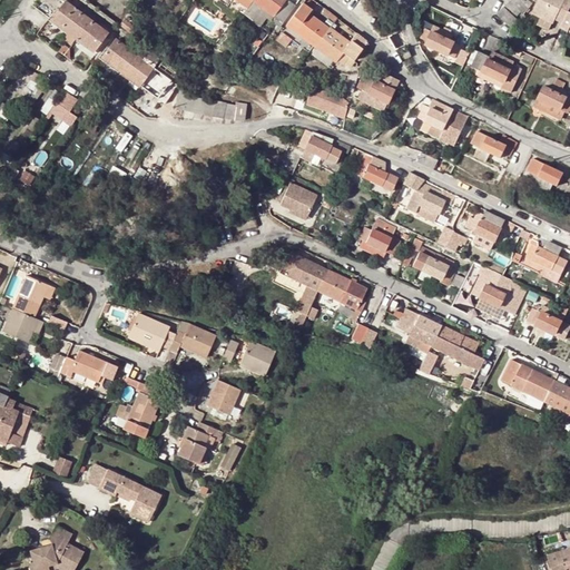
[(273,16),(274,15),(283,21),(290,12),(273,0),(253,0),(246,9),(255,16),(262,7),(273,16)]
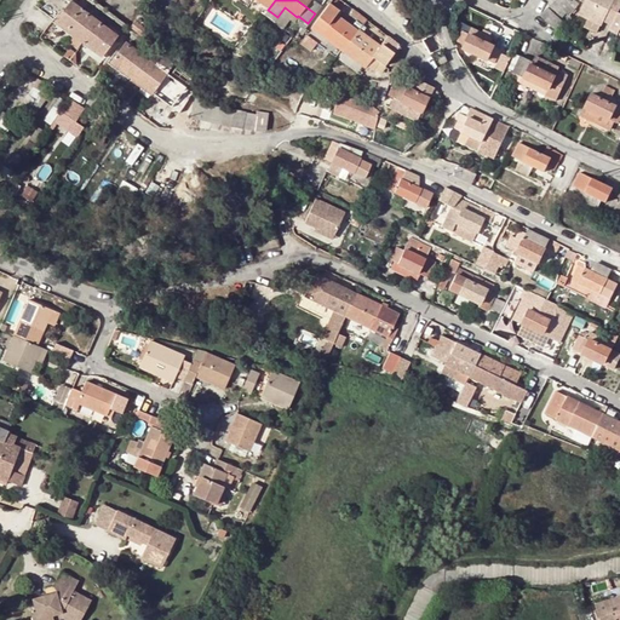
[(297,0),(315,13),(321,5),(314,0),(297,0)]
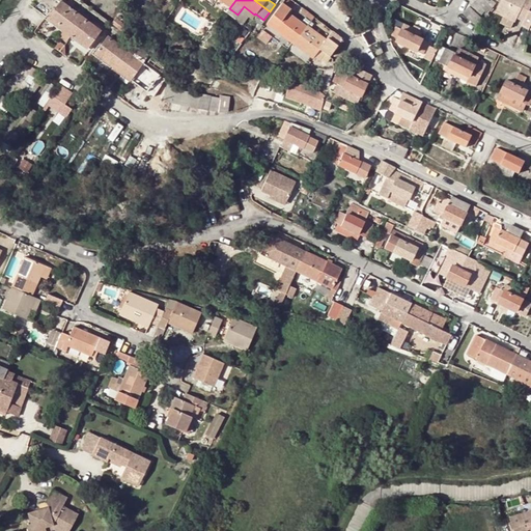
[(487,11),(493,5),(486,0),(476,0),(476,1),(487,11)]
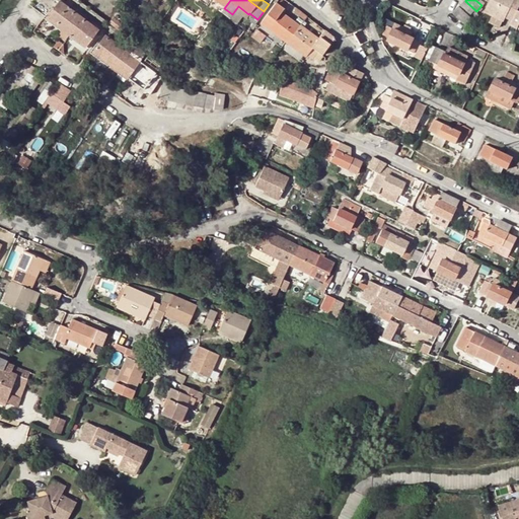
[(502,26),(505,18),(511,7),(514,0),(491,0),(486,12),(494,16),(492,21),(502,26)]
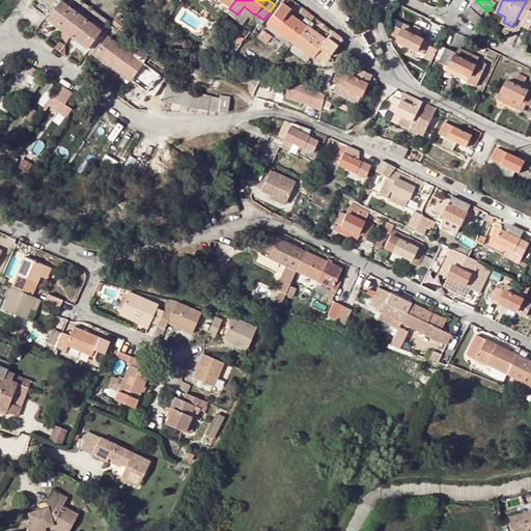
[(48,18),(87,47),(101,30),(99,28),(101,25),(94,22),(93,24),(71,7),(73,4),(66,1),(65,3),(60,1),(48,18)]
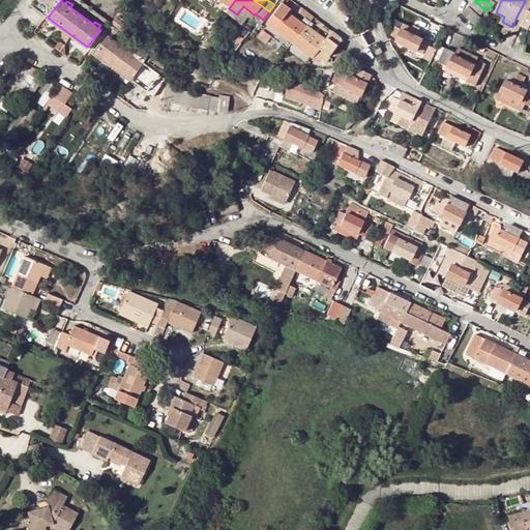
[(481,17),(487,11),(475,1),(470,6),(481,17)]
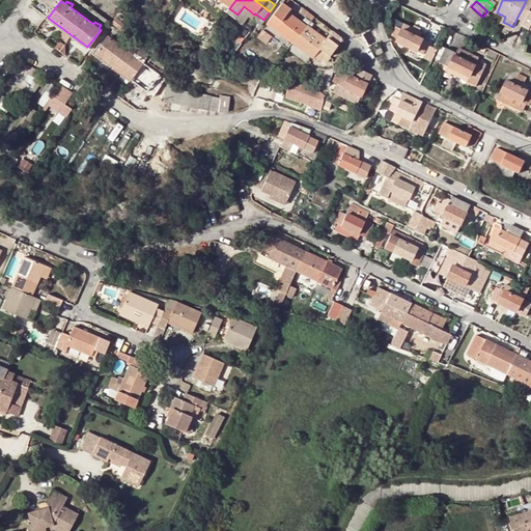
[(282,2),(274,15),(301,34),(306,26),(288,12),(291,8),(282,2)]
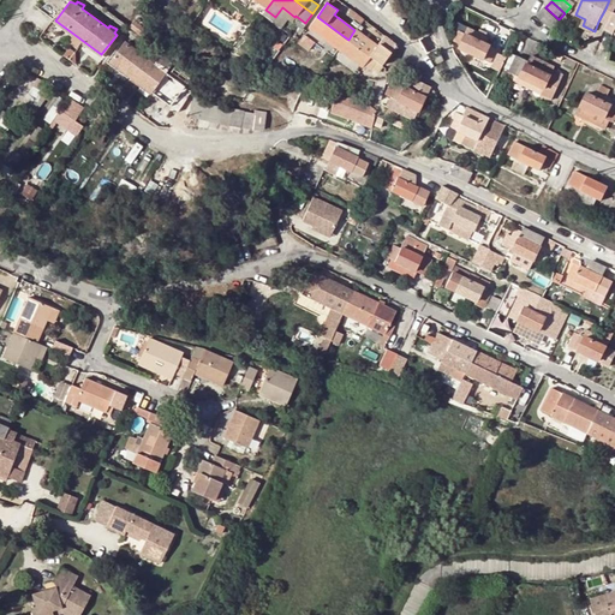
[(288,18),(302,28),(305,23),(296,16),(294,17),(282,7),(275,17),(285,24),(288,18)]
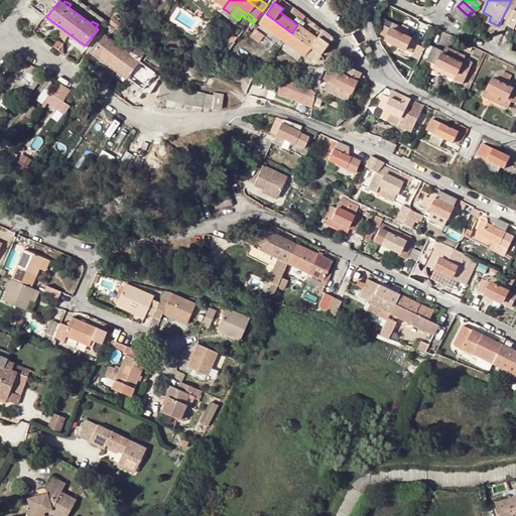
[(467,19),(469,16),(458,6),(450,13),(462,23),(465,21),(467,19)]
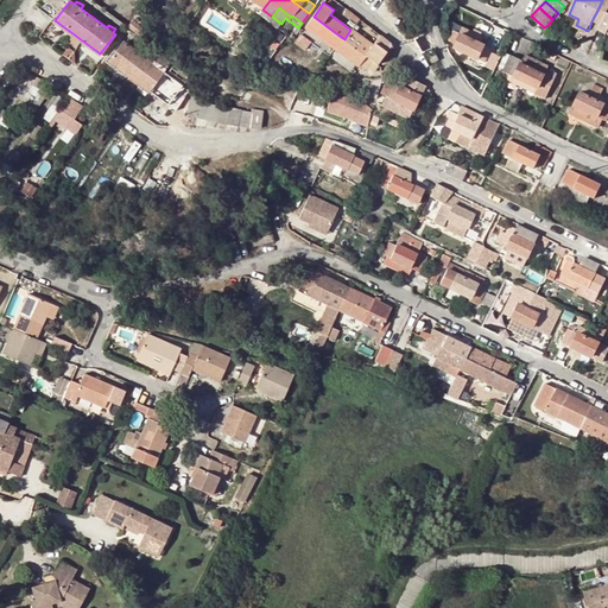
[(600,25),(607,12),(599,8),(591,21),(600,25)]
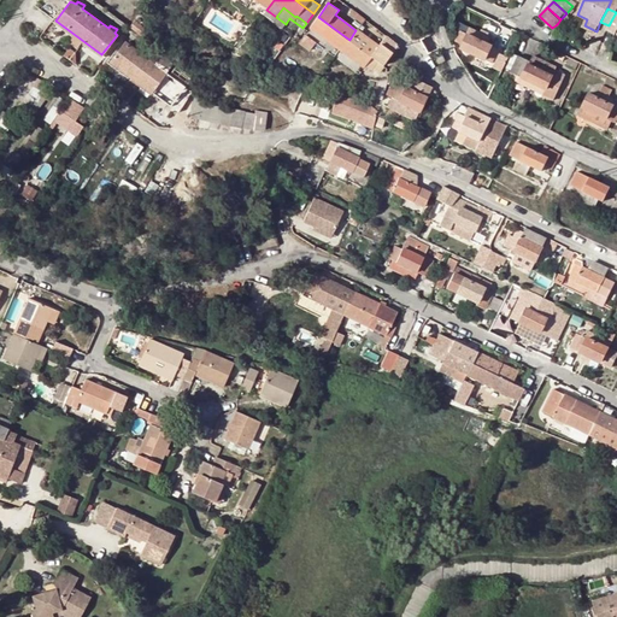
[(276,17),(266,10),(264,13),(274,21),(276,17)]
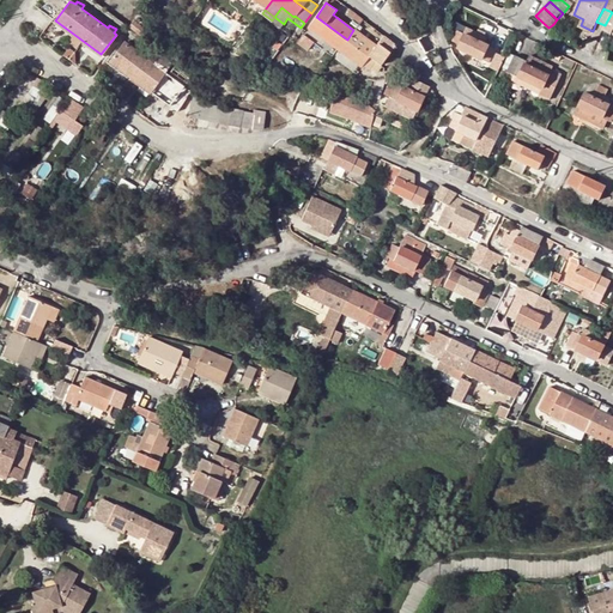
[(357,26),(360,20),(347,11),(343,17),(357,26)]
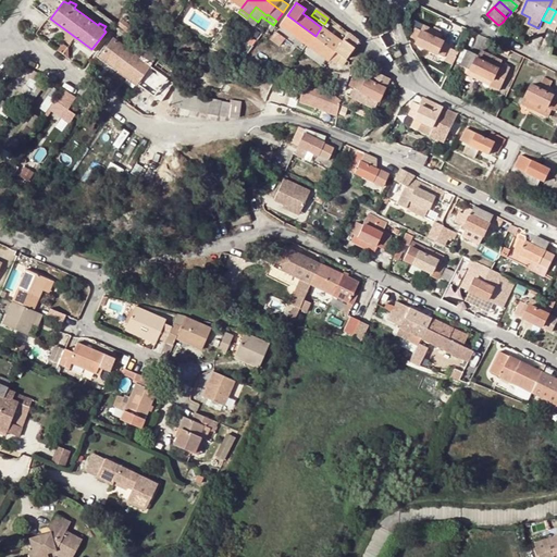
[(249,15),(247,19),(255,25),(258,22),(249,15)]
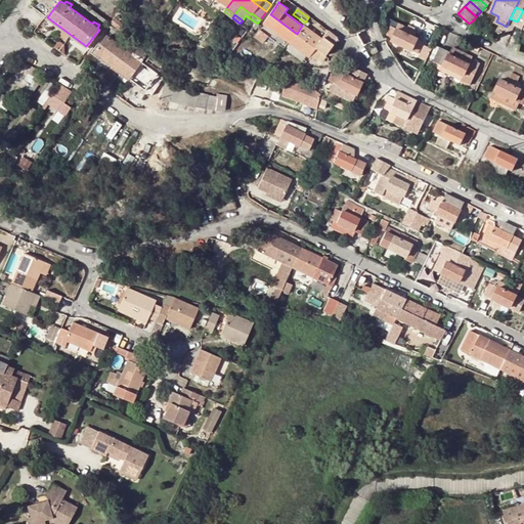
[(271,29),(278,35),(289,42),(290,43),(297,34),(270,14),(264,22),(272,27),(271,29)]
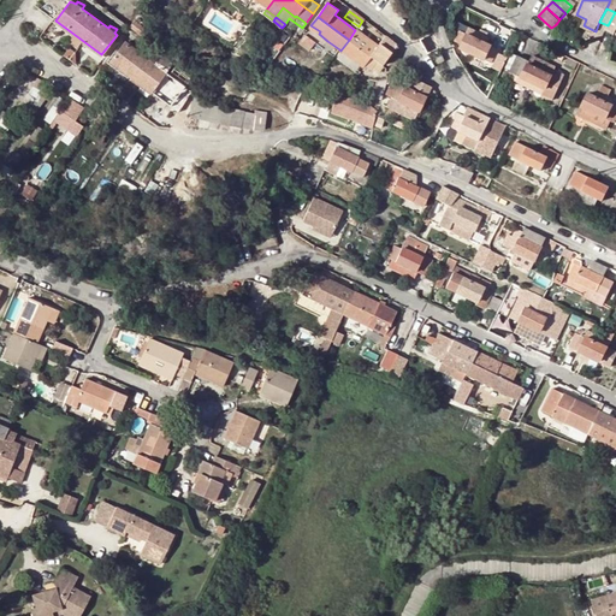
[(144,28),(135,21),(130,27),(141,34),(144,28)]
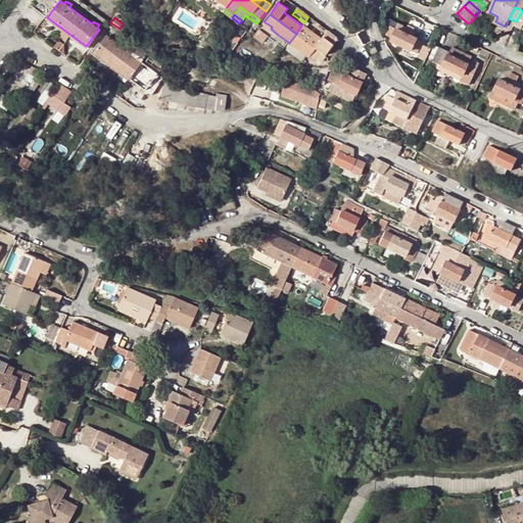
[(331,30),(328,28),(320,40),(301,26),(296,34),(324,54),(331,45),(337,37),(338,36),(331,30)]
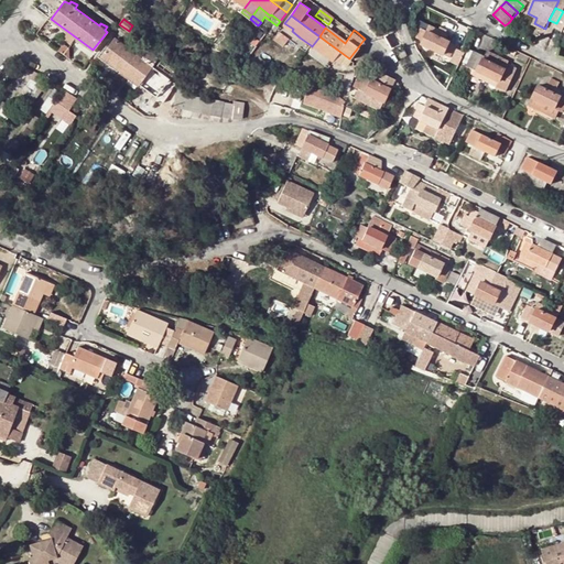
[(434,34),(421,28),(416,36),(423,40),(421,43),(449,56),(455,45),(442,39),(445,32),(437,28),(434,34)]
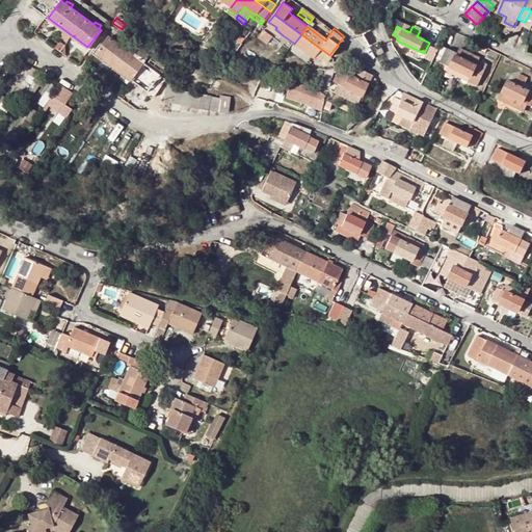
[(271,36),(263,30),(258,37),(267,43),(271,36)]
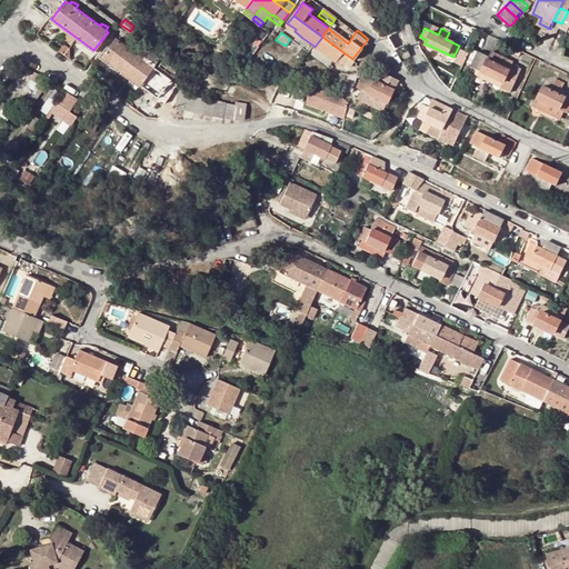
[(316,48),(332,60),(336,61),(337,60),(341,63),(343,61),(350,66),(353,60),(352,59),(322,37),(315,47),(316,48)]
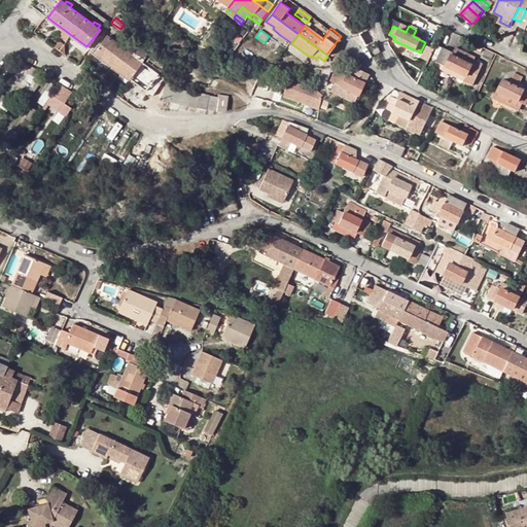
[(106,35),(94,51),(130,78),(141,63),(145,65),(155,74),(160,68),(162,65),(147,55),(148,51),(139,44),(133,54),(106,35)]
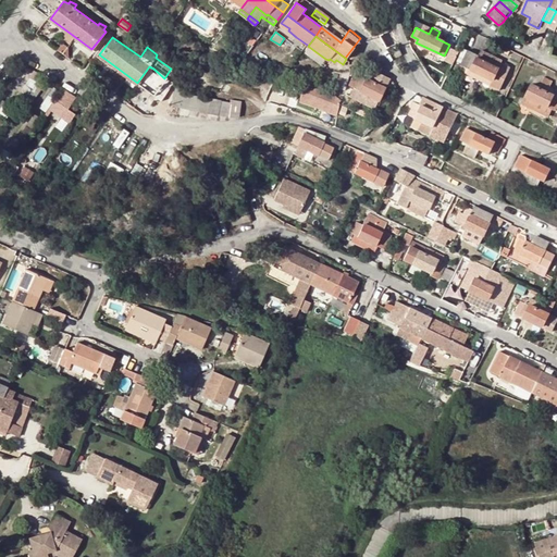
[(307,45),(296,37),(292,42),(302,50),(307,45)]
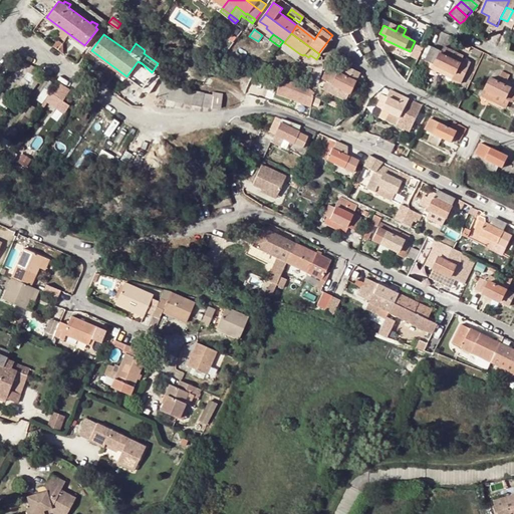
[(63,52),(62,43),(57,39),(52,45),(63,52)]
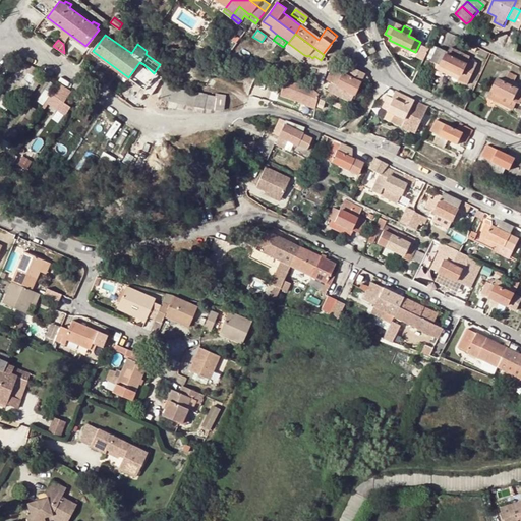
[(415,52),(389,40),(386,47),(386,48),(411,60),(415,52)]
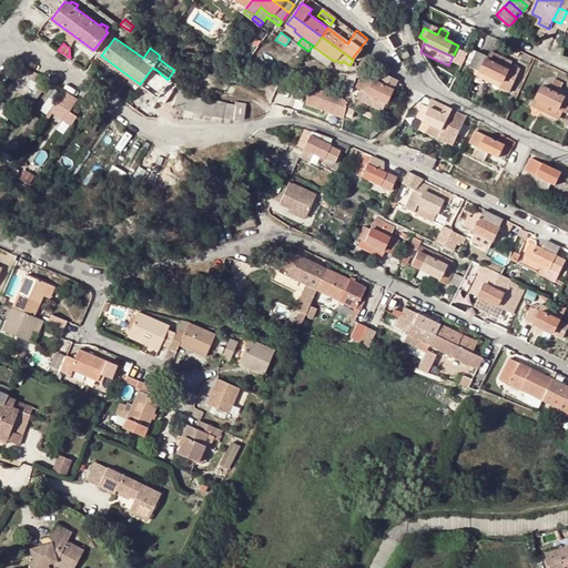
[(326,66),(332,60),(315,48),(312,54),(326,66)]
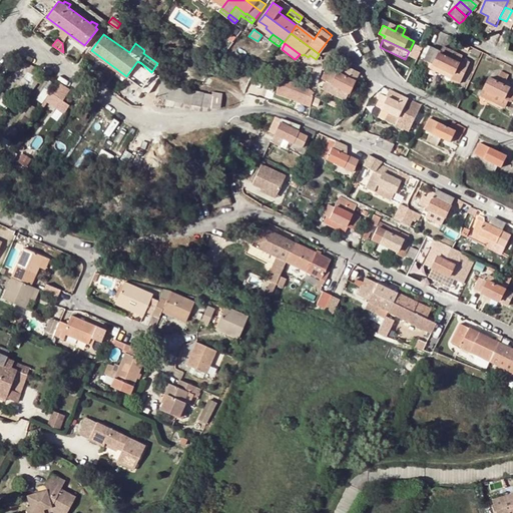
[(361,47),(364,53),(370,50),(367,44),(361,47)]
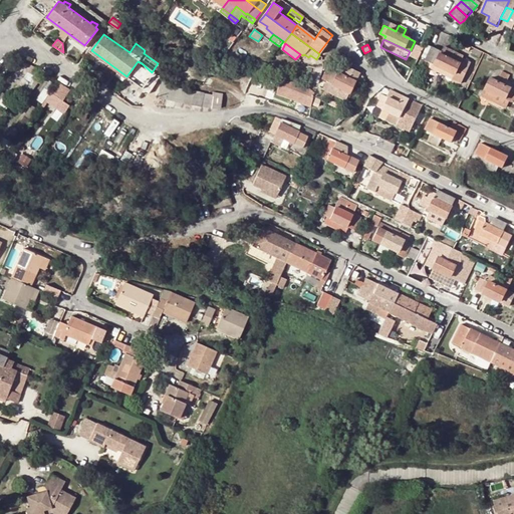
[(416,57),(422,47),(417,44),(411,54),(416,57)]
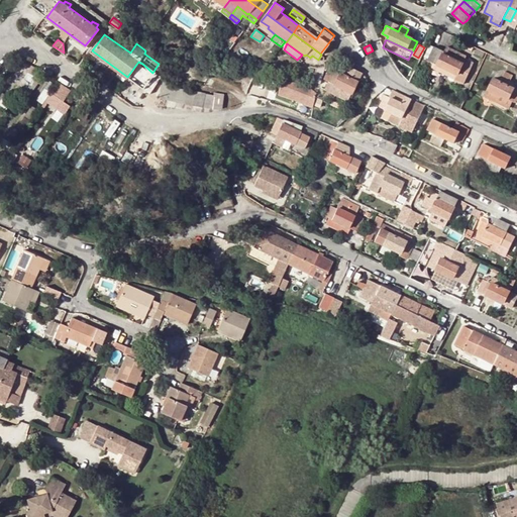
[(462,86),(473,64),(463,59),(464,57),(448,48),(446,52),(434,45),(428,60),(437,64),(456,73),(452,81),(462,86)]
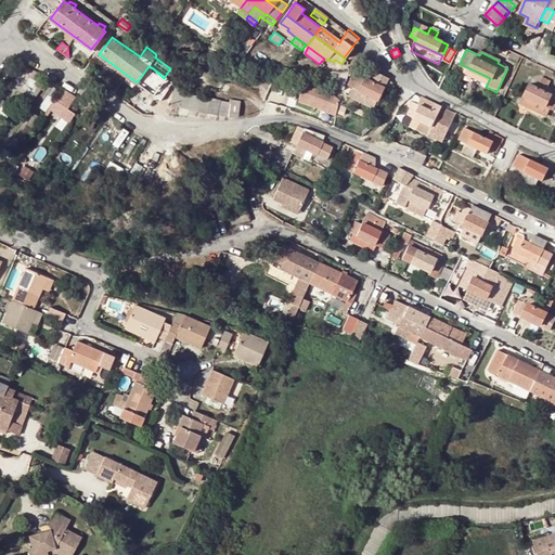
[(490,78),(469,68),(460,64),(456,68),(452,66),(448,74),(457,79),(460,74),(486,87),(490,78)]
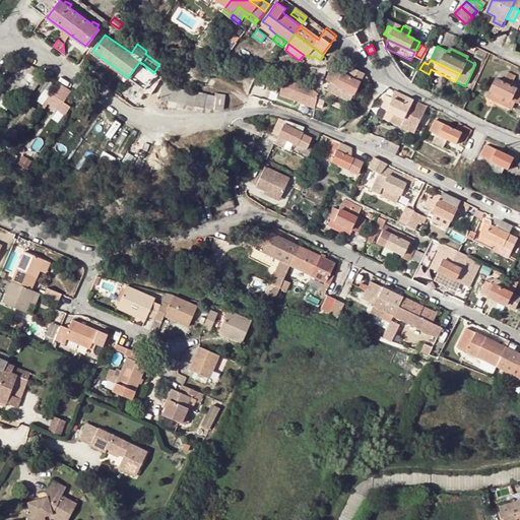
[(132,79),(143,64),(139,62),(128,77),(132,79)]
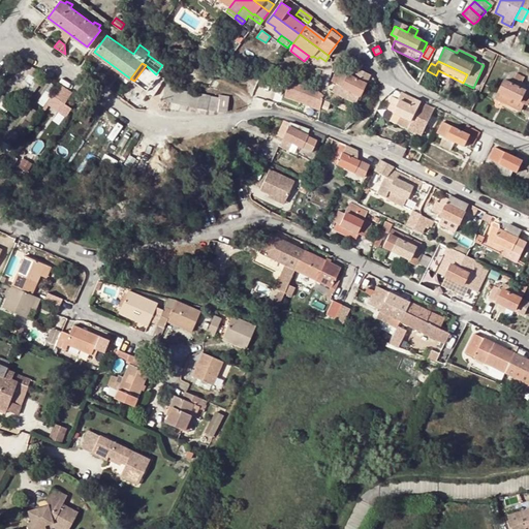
[(358,96),(363,84),(365,85),(369,75),(348,66),(344,74),(335,70),(329,82),(333,85),(358,96)]
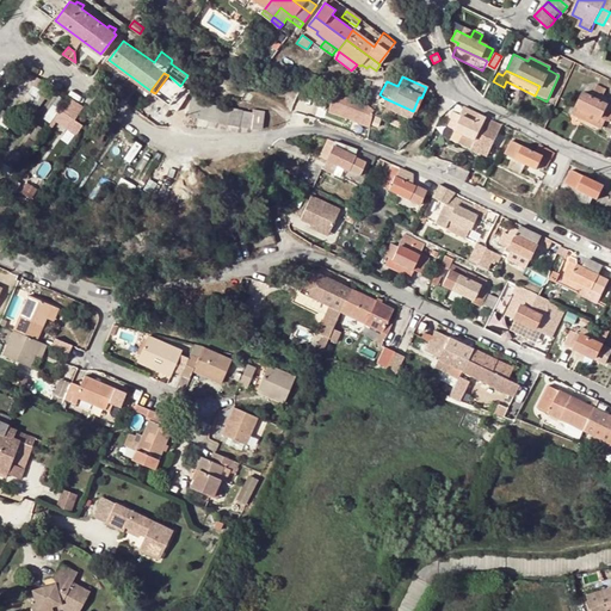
[(610,105),(599,100),(605,88),(597,84),(591,96),(584,93),(574,113),(585,119),(588,111),(609,121),(610,116),(610,105)]
